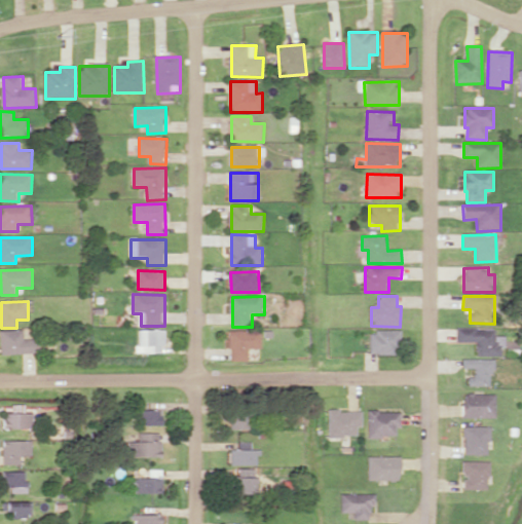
[(456,343),(476,343),(476,357),(501,358),(501,348),(505,348),(506,338),(495,338),(495,330),(457,330),(456,343)]
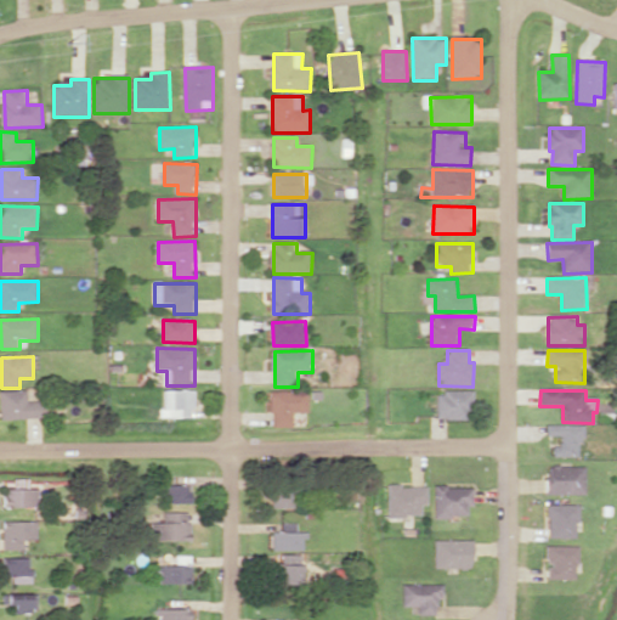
[(46,403),(30,404),(29,392),(1,393),(3,421),(46,420),(46,403)]
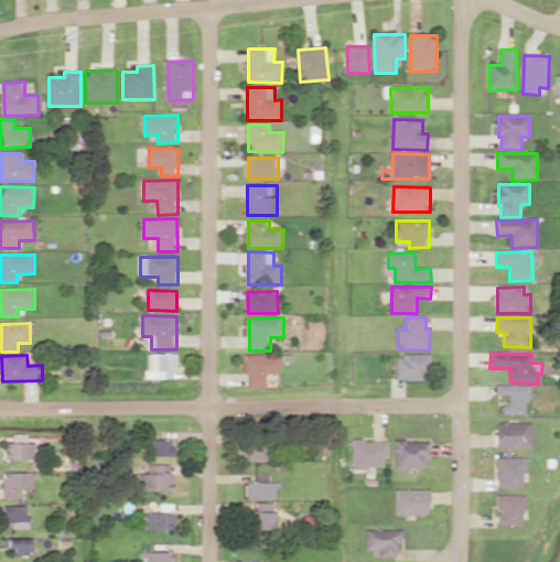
[(149,380),(178,379),(178,355),(149,355),(149,380)]
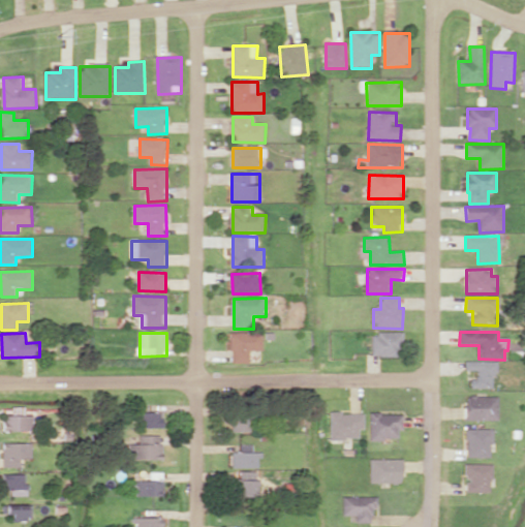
[(265,334),(233,334),(233,364),(251,364),(251,351),(265,351),(265,334)]
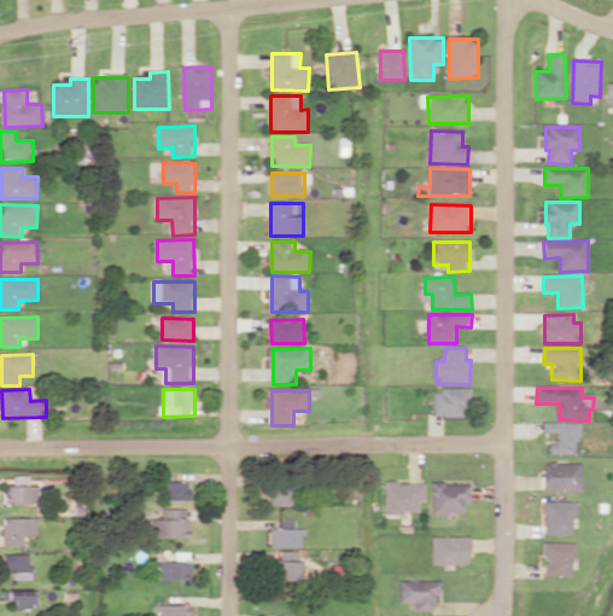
[(435,418),(470,418),(470,390),(436,390),(435,418)]
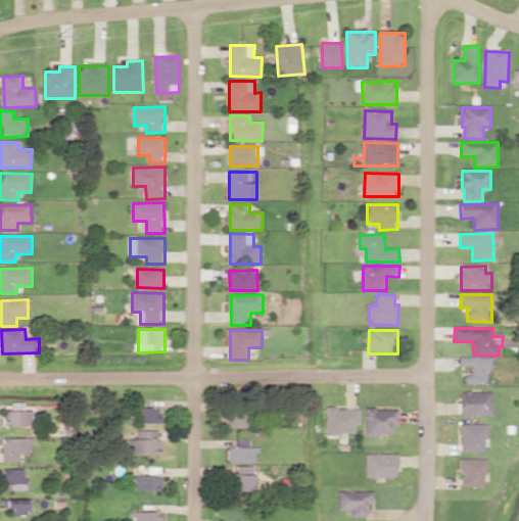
[(492,359),(460,358),(460,367),(472,368),(472,376),(466,376),(466,385),(487,385),(487,371),(491,371),(492,359)]
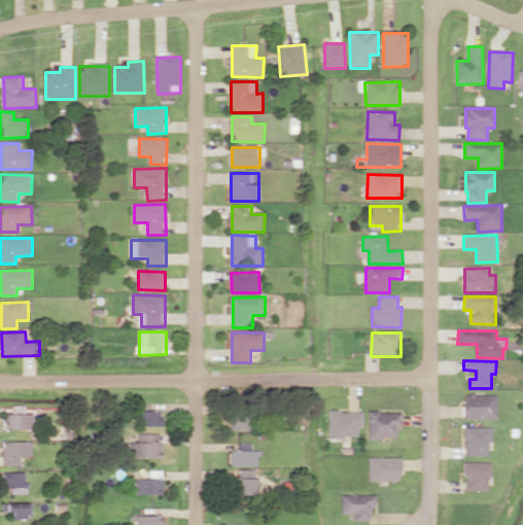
[(496,396),(465,395),(464,420),(496,420),(496,396)]
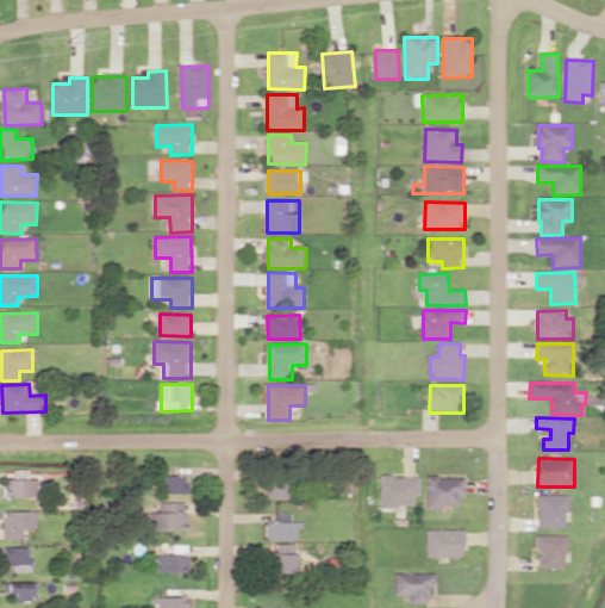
[(164,495),(189,496),(191,477),(164,477),(164,495)]
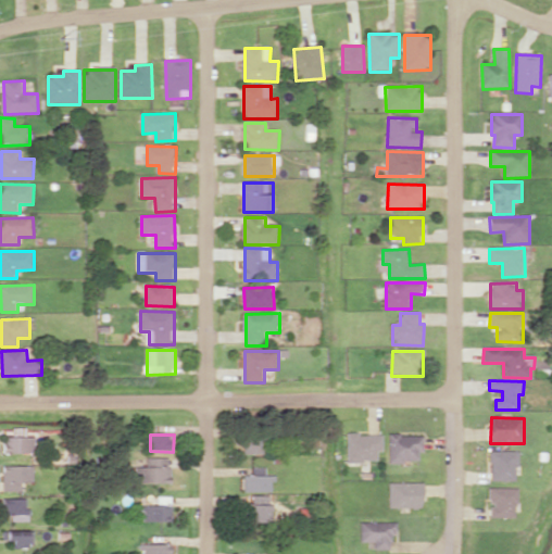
[(384,436),(348,435),(348,463),(378,463),(378,452),(384,452),(384,436)]
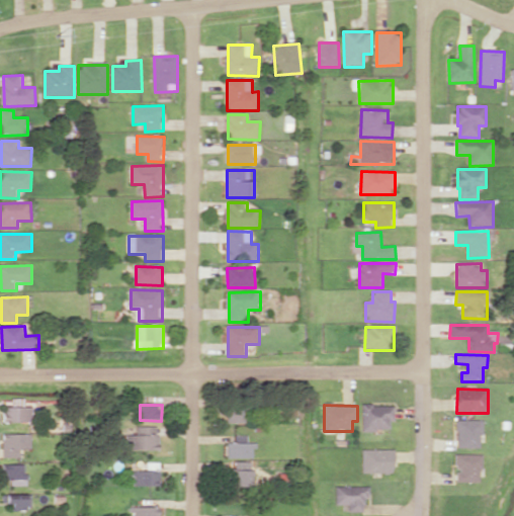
[(363,432),(391,431),(391,422),(395,422),(395,406),(362,407),(363,432)]
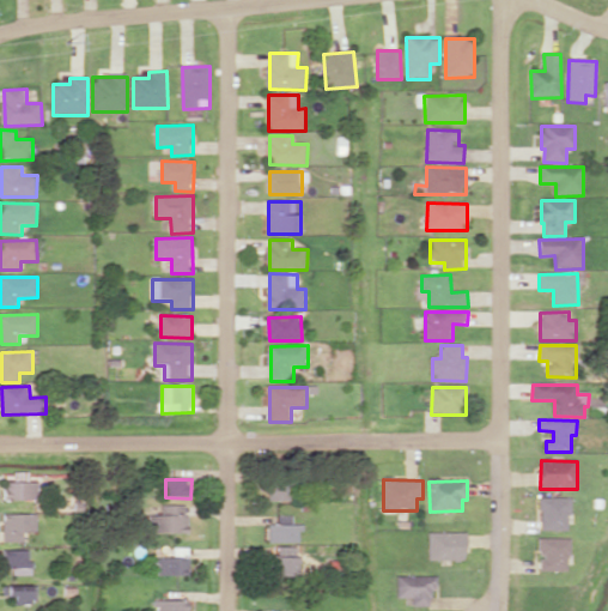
[(41,483),(7,484),(7,502),(41,501),(41,483)]
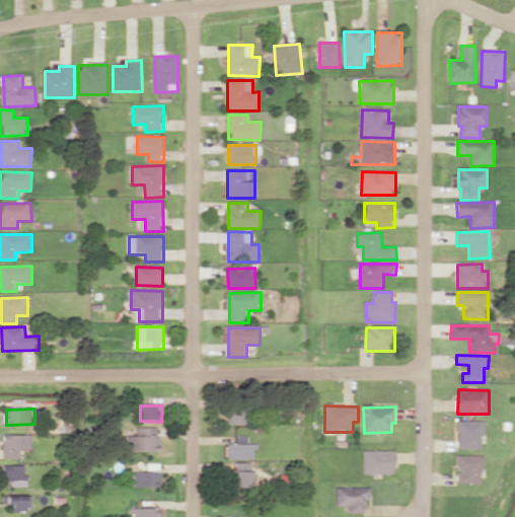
[(249,425),(250,410),(229,410),(229,425),(249,425)]
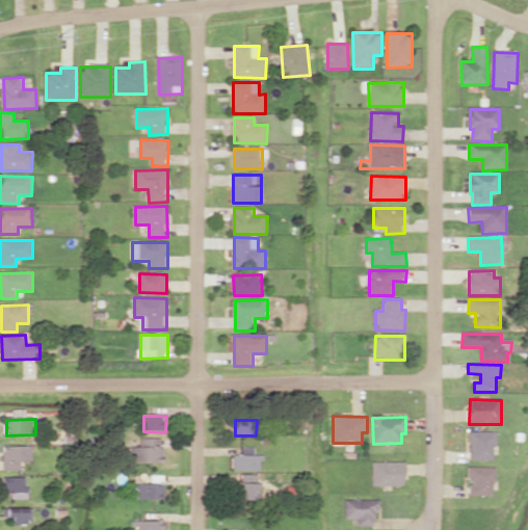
[(469,460),(496,460),(496,432),(470,432),(469,460)]
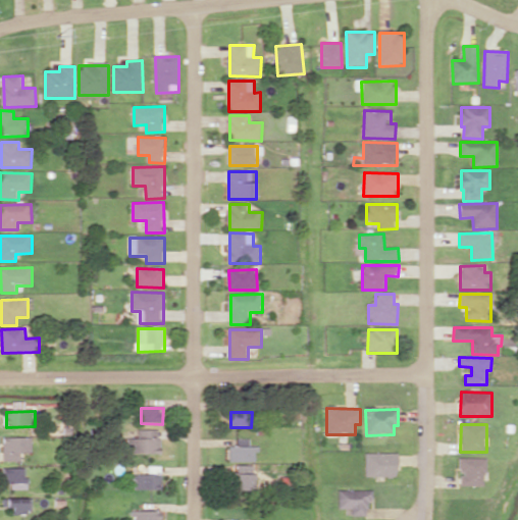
[(162,430),(140,430),(140,440),(130,440),(130,455),(162,455),(162,430)]
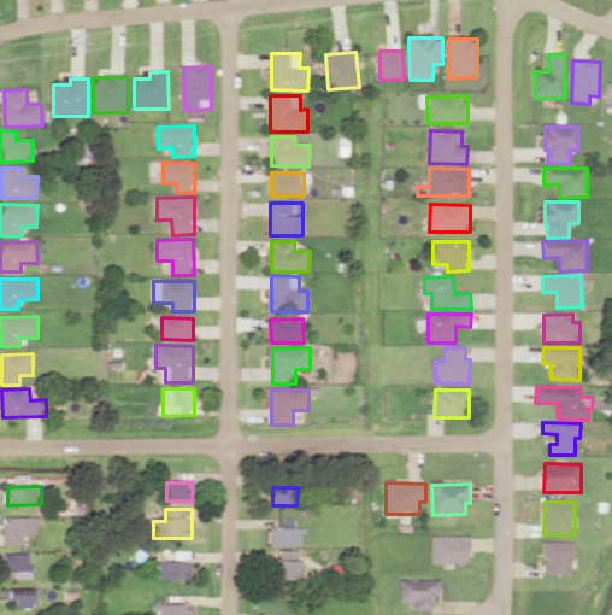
[(5,546),(27,548),(27,537),(39,537),(39,519),(6,519),(5,546)]
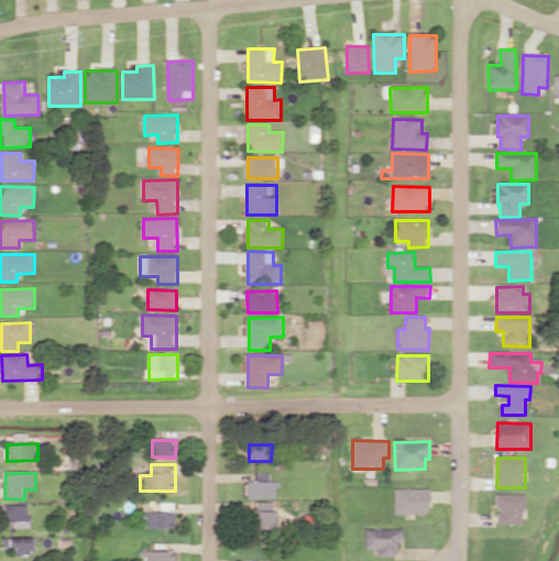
[(278,499),(278,483),(249,482),(249,499),(278,499)]
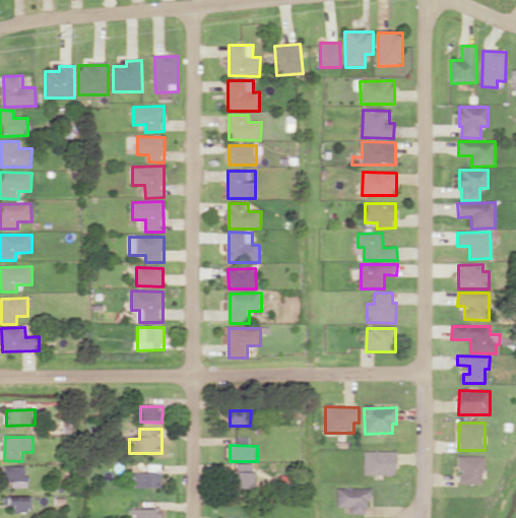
[(395,452),(364,453),(364,476),(395,475),(395,452)]
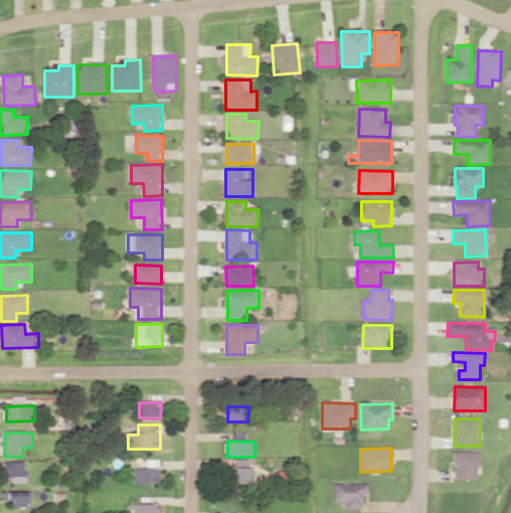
[(455,481),(479,481),(480,453),(453,453),(452,467),(455,467),(455,481)]
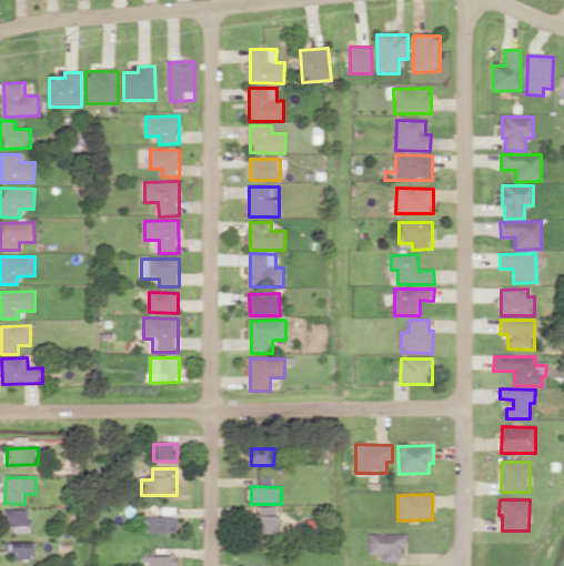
[(31,511),(6,511),(6,532),(31,532),(31,511)]
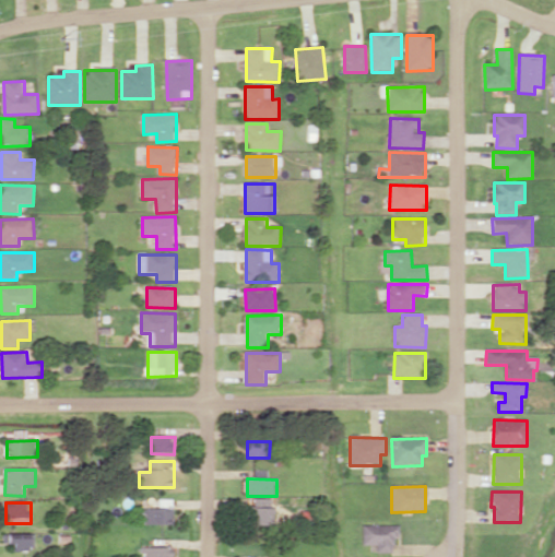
[(145,525),(174,525),(174,504),(162,504),(162,509),(146,509),(145,525)]
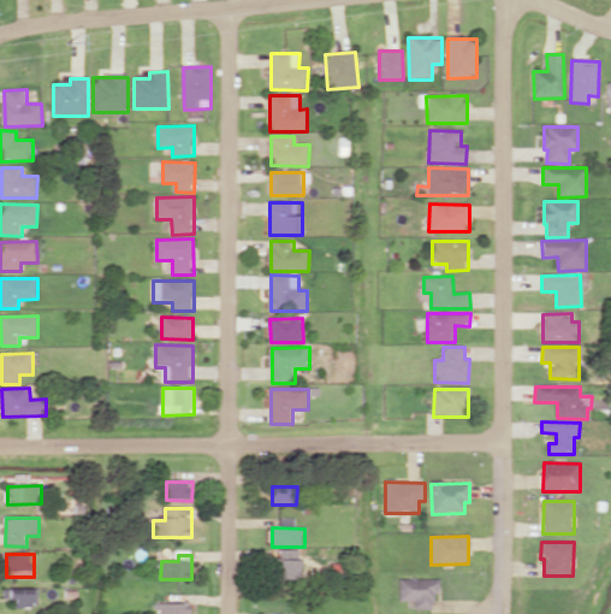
[(301,561),(272,560),(271,580),(301,580),(301,561)]
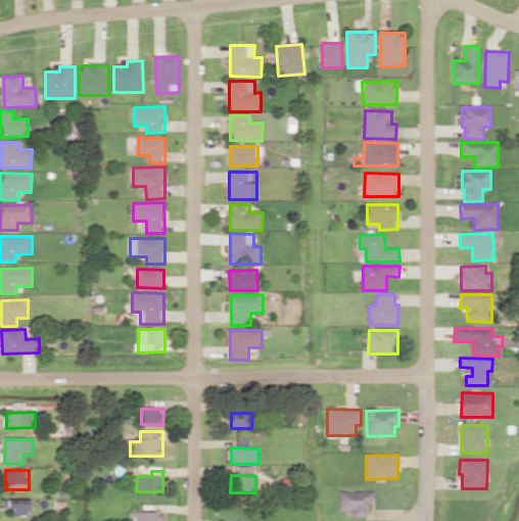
[(373,492),(339,491),(339,511),(351,511),(351,518),(368,518),(368,504),(373,504),(373,492)]
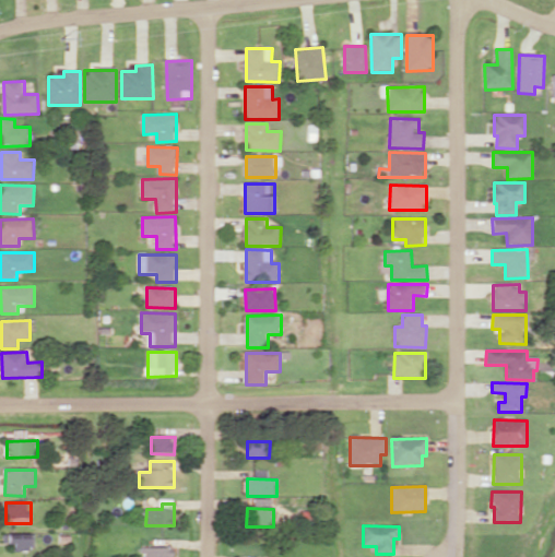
[(6,534),(4,544),(13,544),(13,550),(35,552),(35,535),(6,534)]
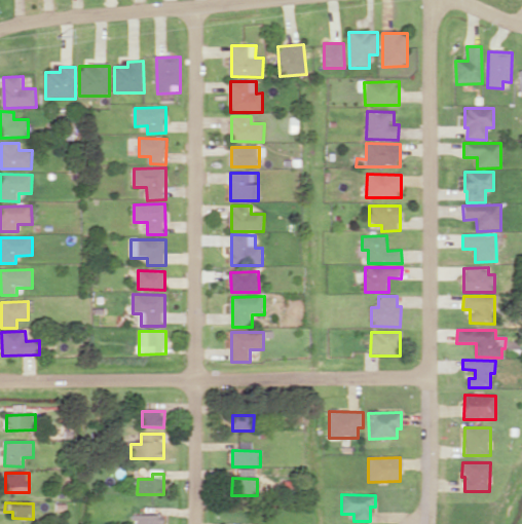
[(163,523),(164,515),(138,516),(138,523),(163,523)]
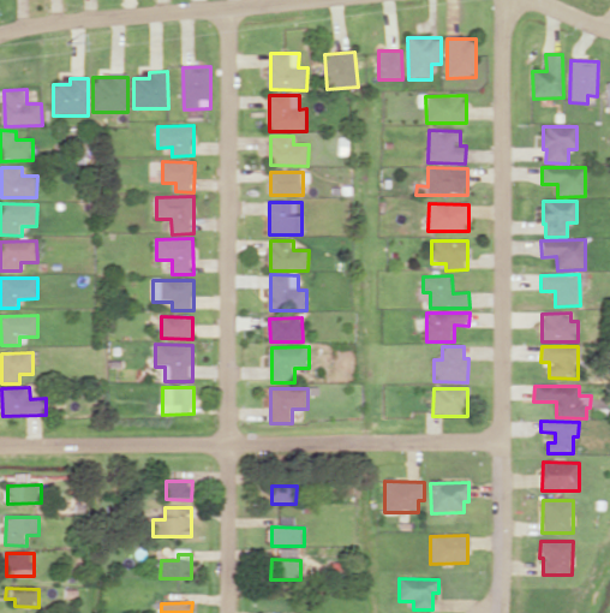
All buildings are outlined.
